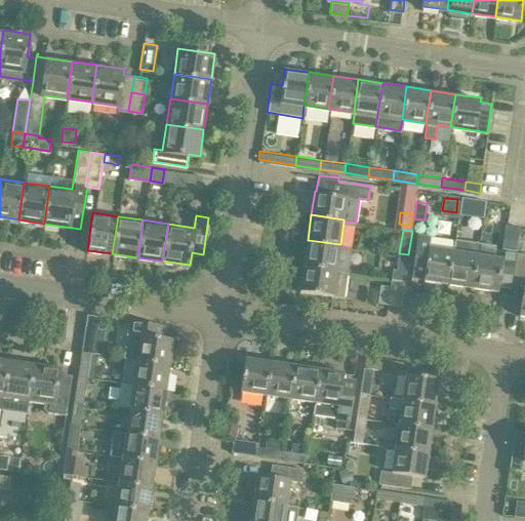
[(418,233),(413,265),(412,275),(425,277),(425,278),(448,282),(455,238),(418,233)]
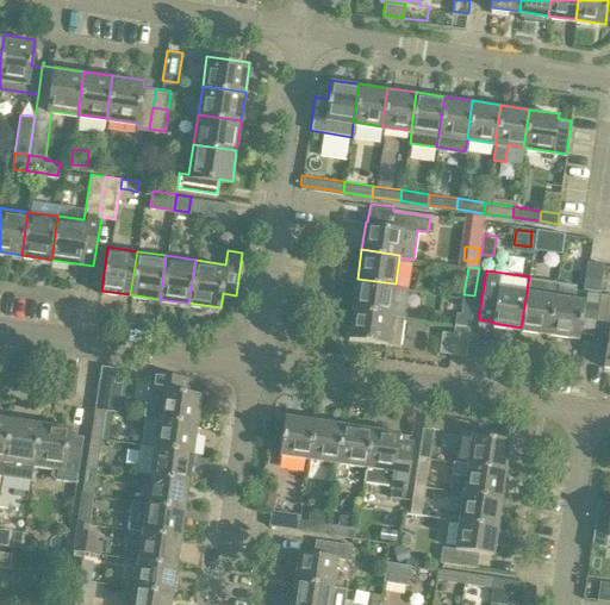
[(530,276),(529,276),(521,328),(549,332),(558,280),(530,275),(530,276)]
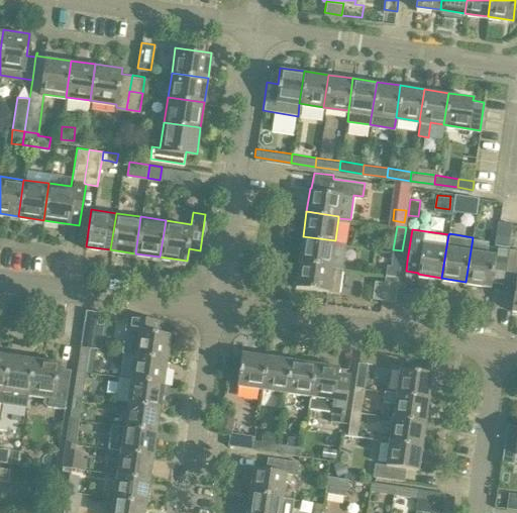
[(335,240),(303,236),(299,260),(342,267),(345,243),(334,241),(335,240)]
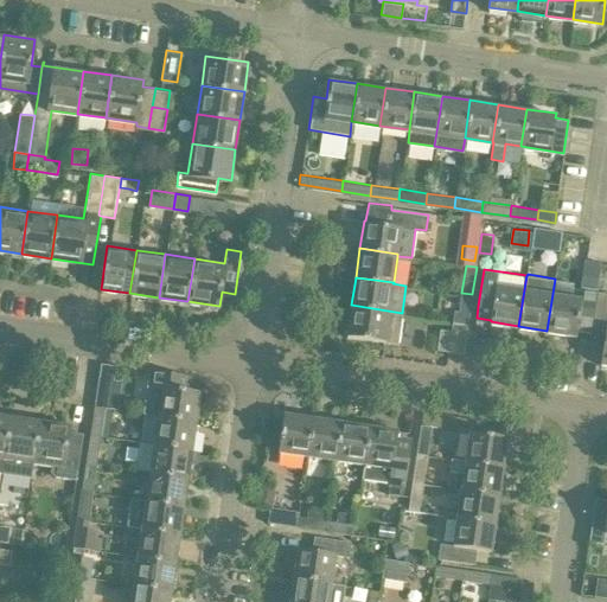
[(555,279),(547,331),(576,334),(579,325),(592,327),(598,289),(580,287),(580,282),(555,279)]
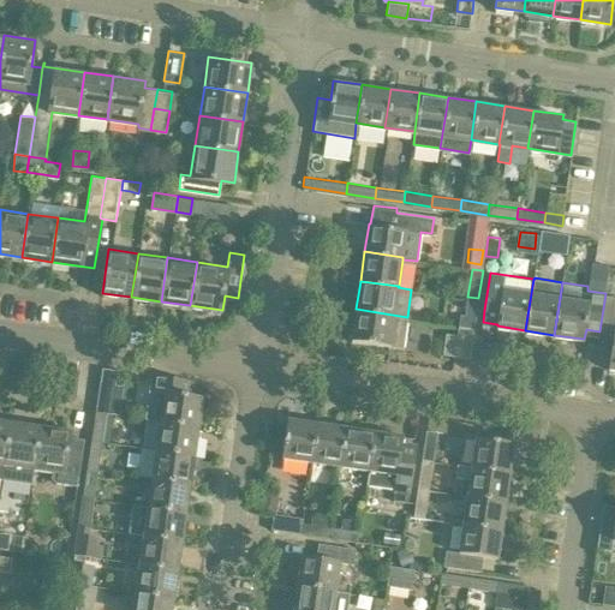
[(614,324),(614,294),(605,293),(599,332),(614,334),(609,368),(614,368),(614,328),(614,329),(614,324)]
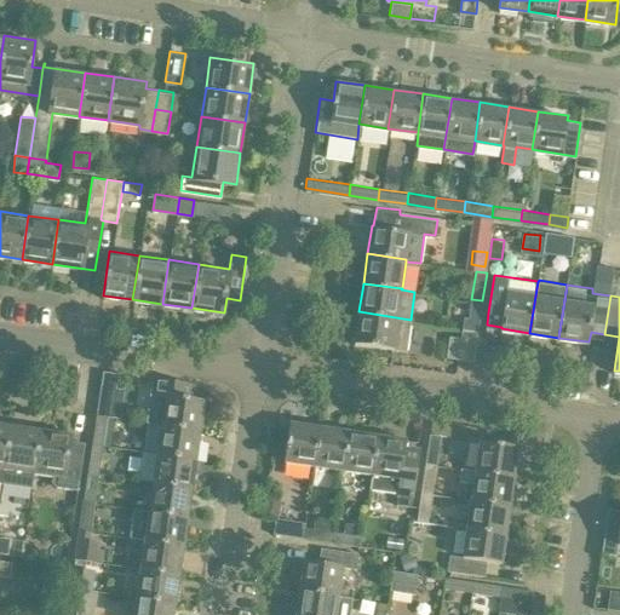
[(471,299),(468,328),(478,329),(482,300),(471,299)]
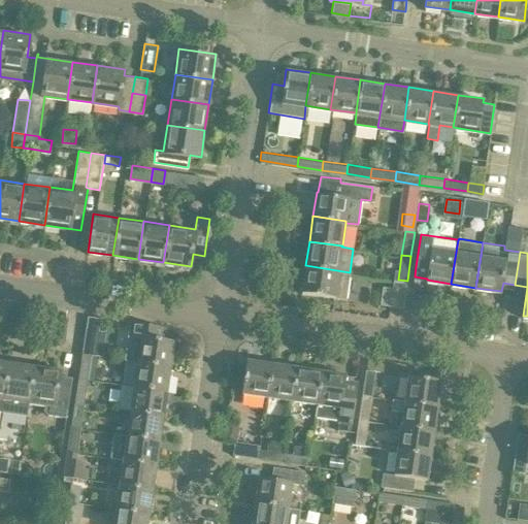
[(350,272),(305,265),(302,291),(345,298),(350,272)]
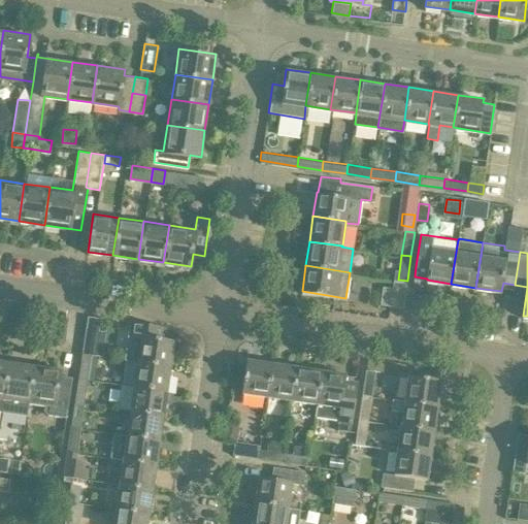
[(407,281),(398,280),(394,279),(393,286),(383,285),(381,302),(403,306),(407,281)]
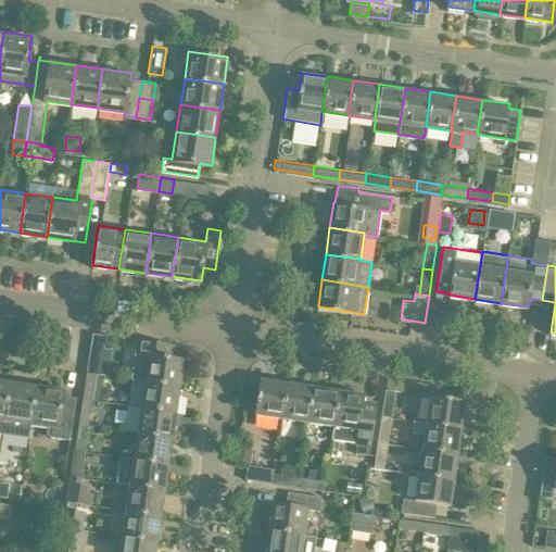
[(138,338),(133,378),(144,379),(179,384),(184,358),(168,355),(171,342),(138,338)]
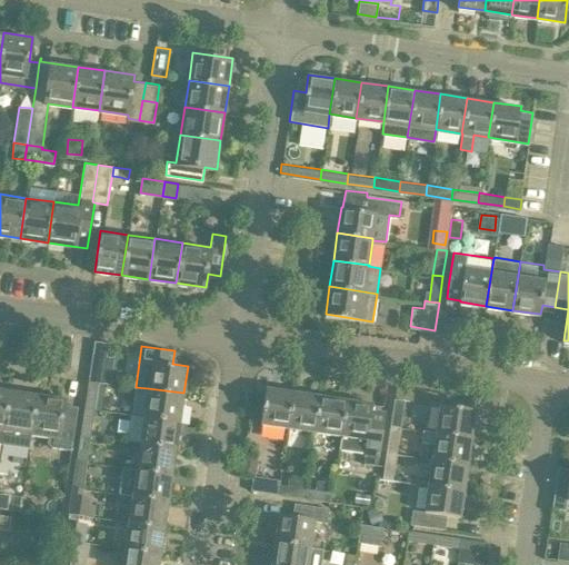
[(93,353),(89,379),(102,382),(107,354),(93,353)]
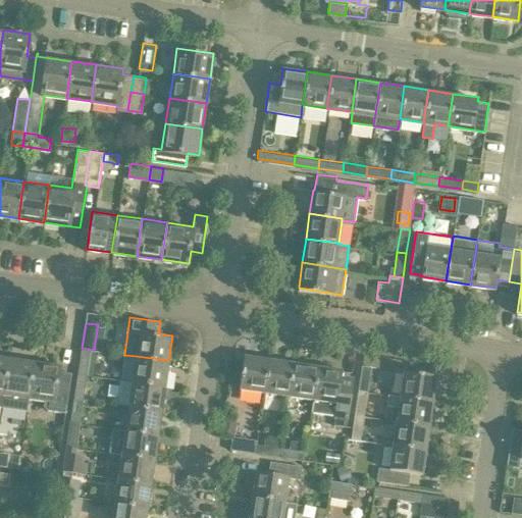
[(0,355),(0,404),(2,405),(9,357),(0,355)]
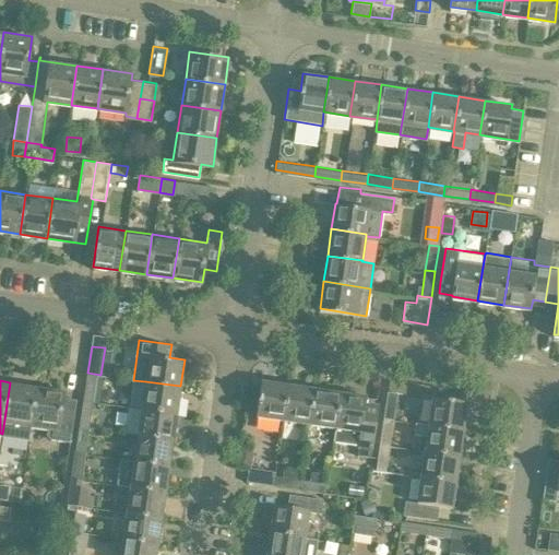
[(129,404),(142,406),(177,412),(180,386),(145,381),(133,380),(129,404)]
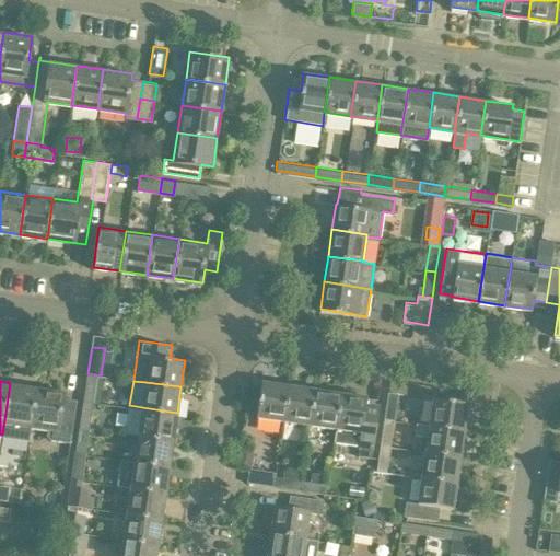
[(283,419),(289,384),(261,381),(256,416),(283,419)]
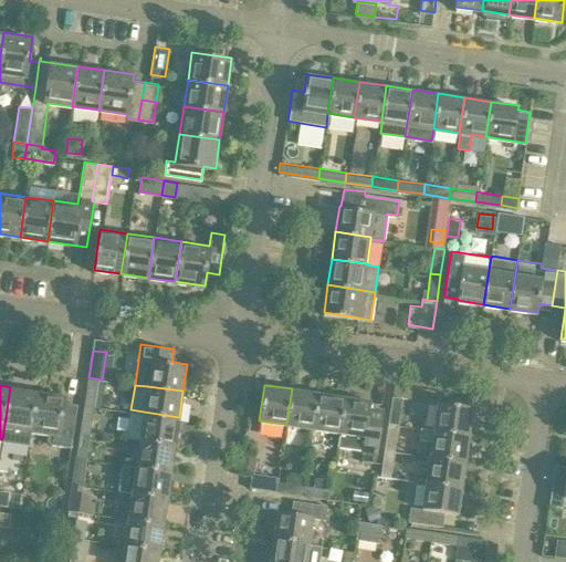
[(86,386),(84,403),(94,404),(97,387),(86,386)]
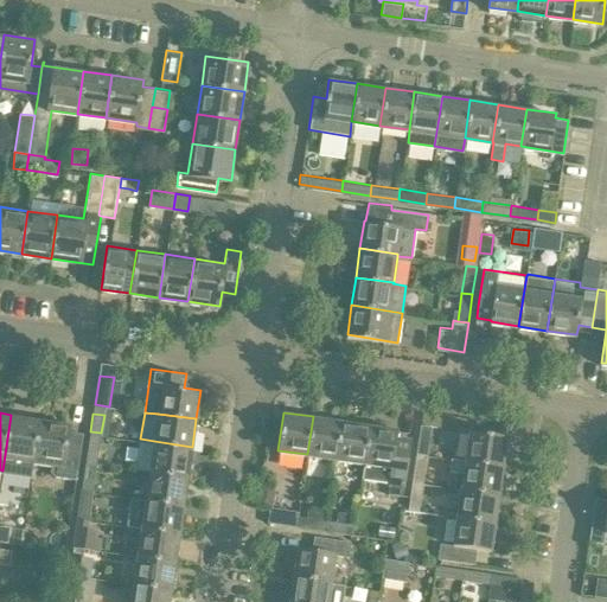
[(40,418),(11,415),(2,471),(31,475),(32,462),(33,462),(40,418)]
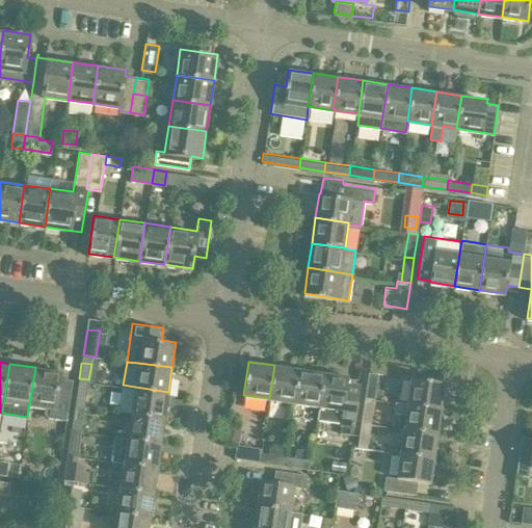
[(298,369),(274,365),(269,398),(294,402),(298,369)]
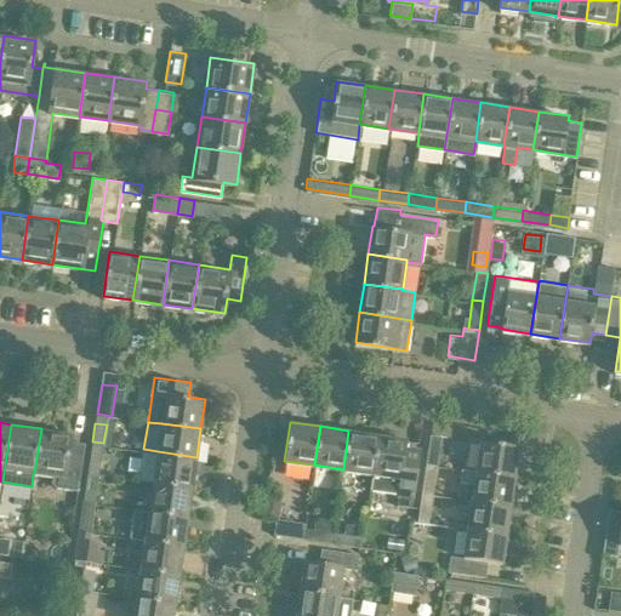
[(57,486),(78,489),(84,441),(70,440),(70,433),(41,428),(34,473),(52,475),(52,483),(57,486)]
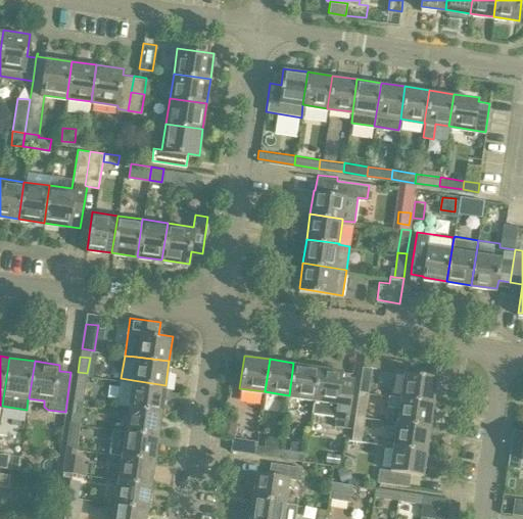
[(293,363),(289,395),(313,398),(318,366),(293,363)]
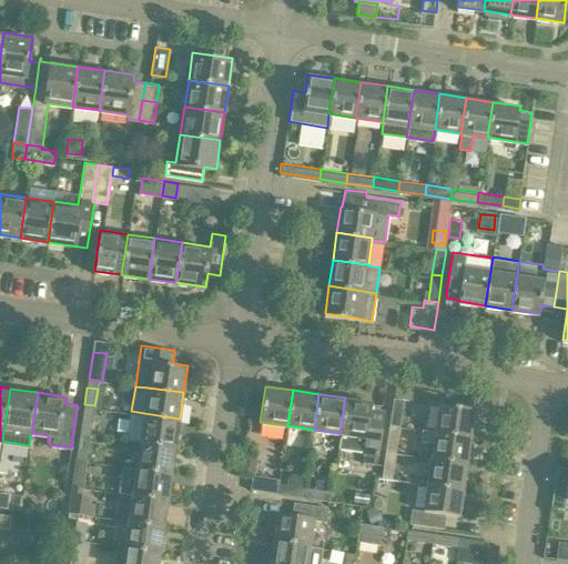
[(389,423),(399,424),(404,398),(394,396),(389,423)]
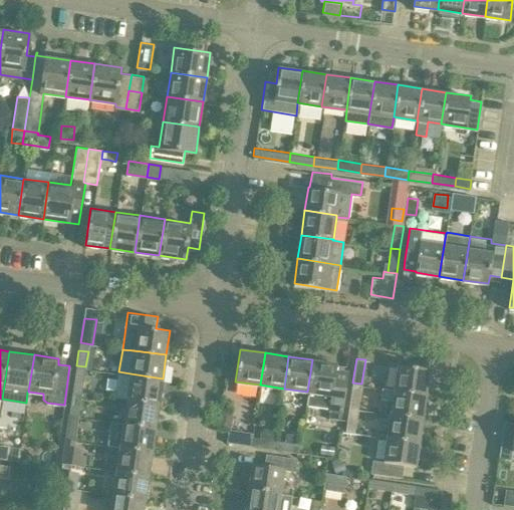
[(312,359),(307,392),(305,405),(329,408),(328,417),(341,419),(348,370),(336,368),(336,363),(312,359)]
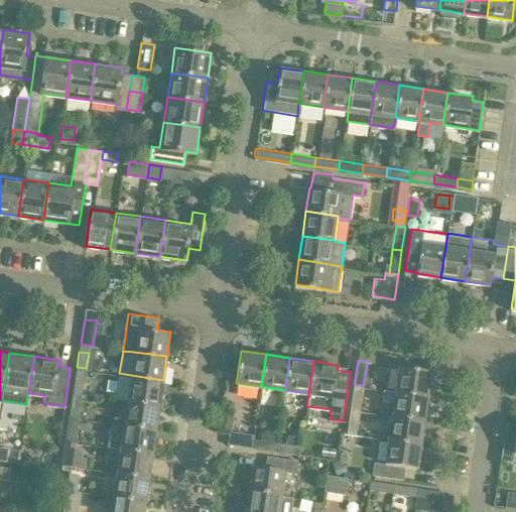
[(399,366),(396,390),(428,395),(431,371),(399,366)]
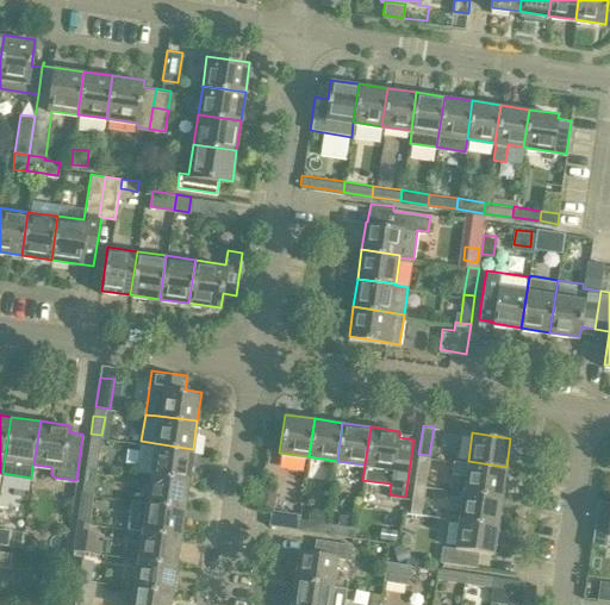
[(193,449),(155,443),(151,472),(190,478),(193,449)]
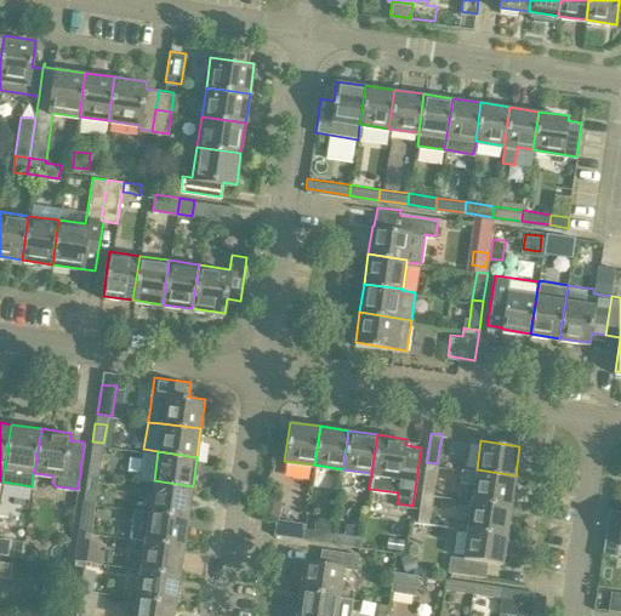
[(91,452),(89,471),(100,473),(102,454),(91,452)]
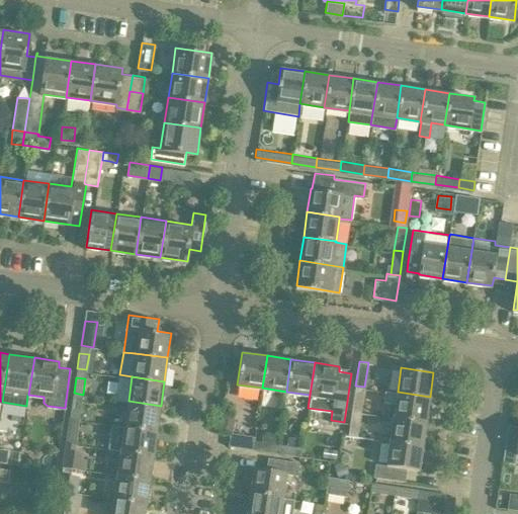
[(355,386),(352,410),(361,411),(364,387),(355,386)]
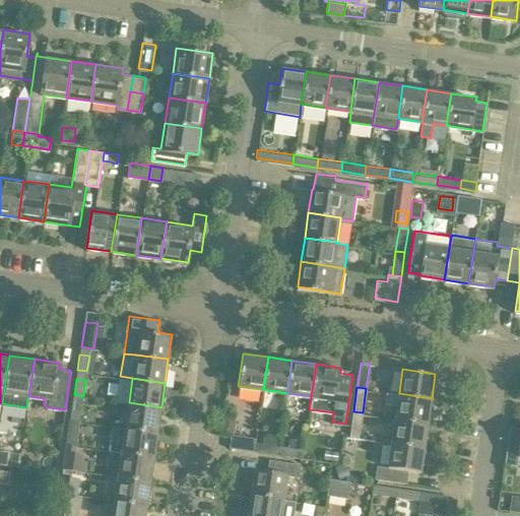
[(432,398),(399,393),(387,392),(385,402),(397,404),(395,417),(428,423),(432,398)]
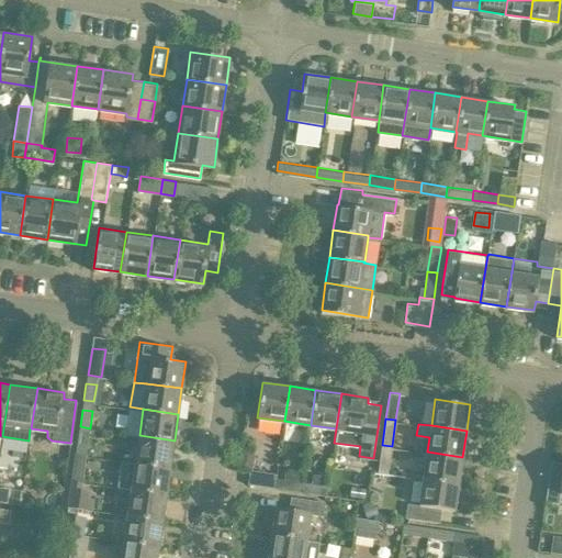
[(75,452),(75,453),(86,455),(90,428),(80,426),(76,452),(75,452)]
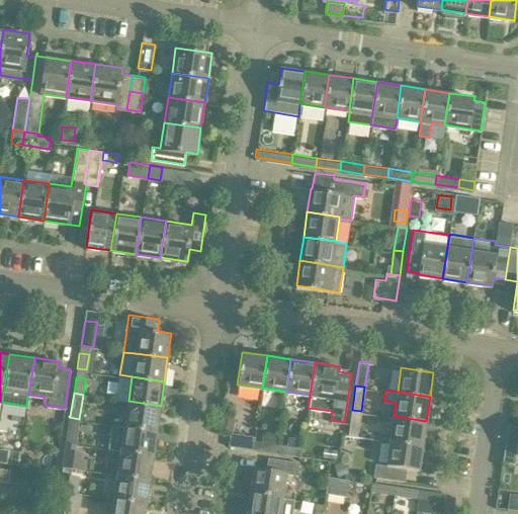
[(128,401),(124,425),(157,430),(161,406),(128,401)]
